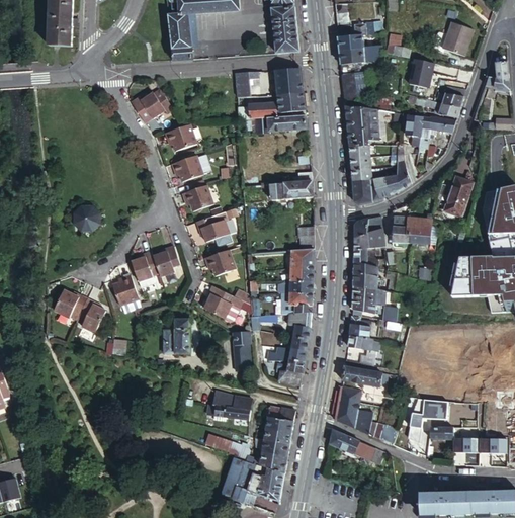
[(72,0),(50,0),(49,45),(71,46),(72,0)]
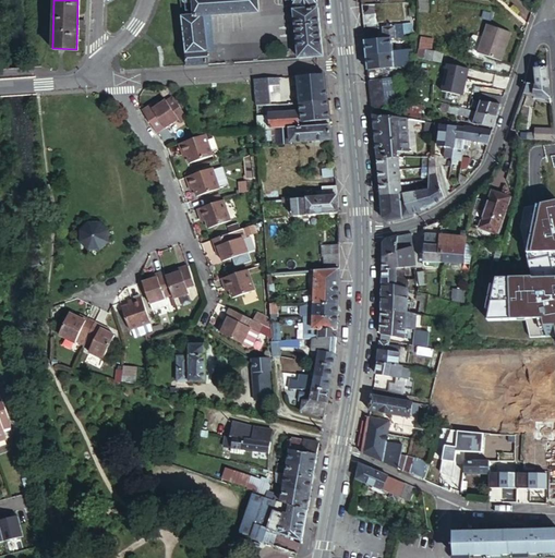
[(202,14),(212,13),(258,10),(257,0),(192,0),(193,14),(202,14)]
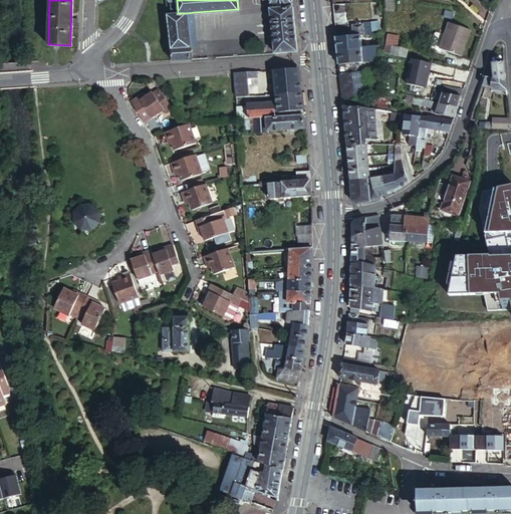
[(240,0),(241,8),(263,7),(262,0),(240,0)]
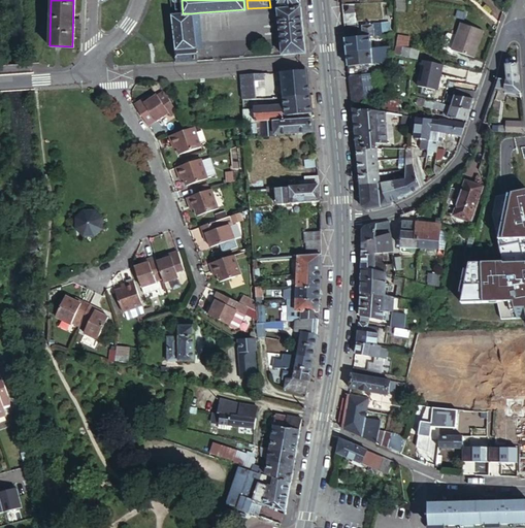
[(357,33),(355,2),(353,2),(345,3),(340,3),(343,34),(357,33)]
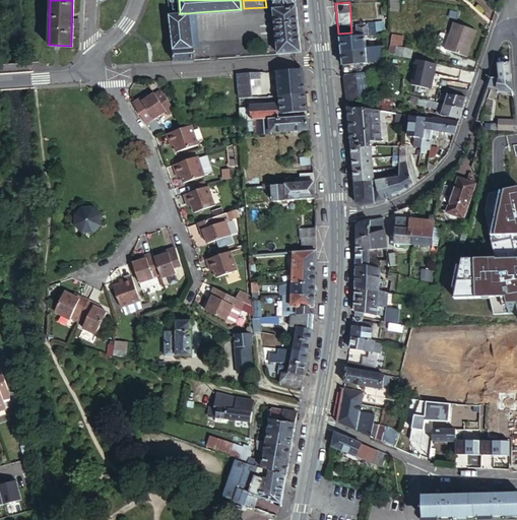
[(277,53),(300,51),(295,4),(272,6),(273,17),(277,53)]
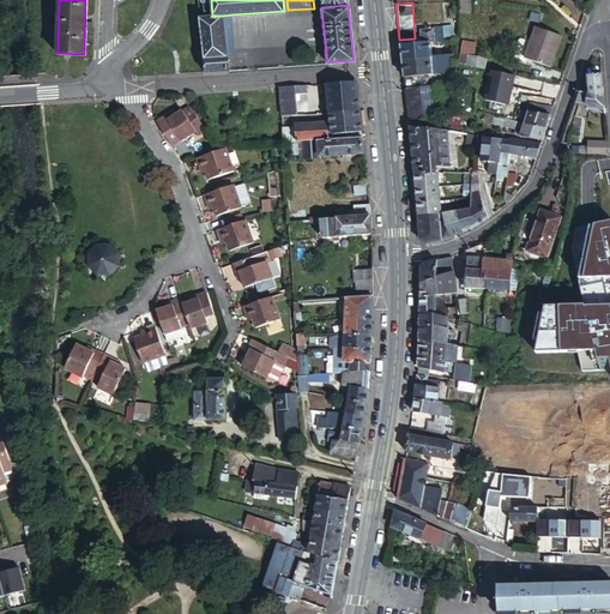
[(222,16),(227,55),(235,55),(233,14),(222,16)]
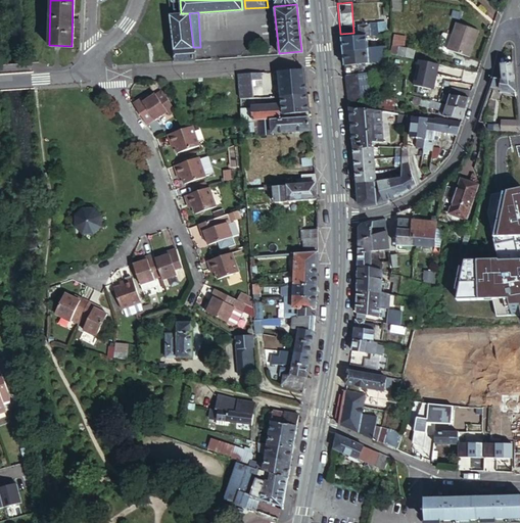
[(169,14),(174,60),(194,58),(193,47),(189,13),(181,13),(169,14)]
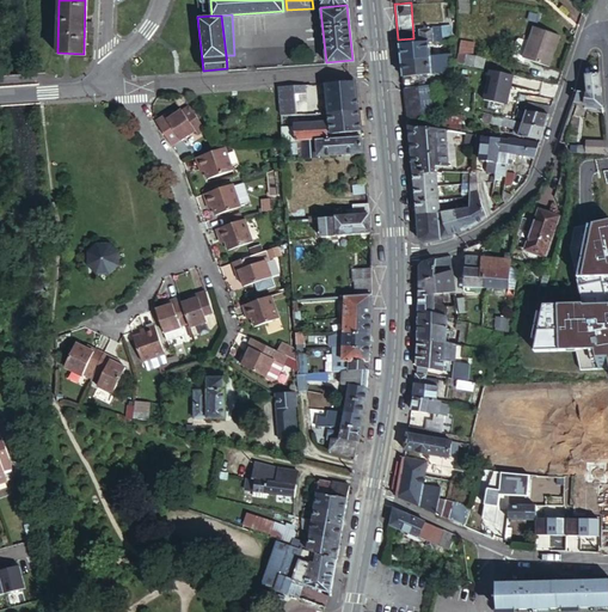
[(437,40),(442,38),(442,35),(450,35),(450,23),(431,24),(431,28),(433,40),(437,40)]
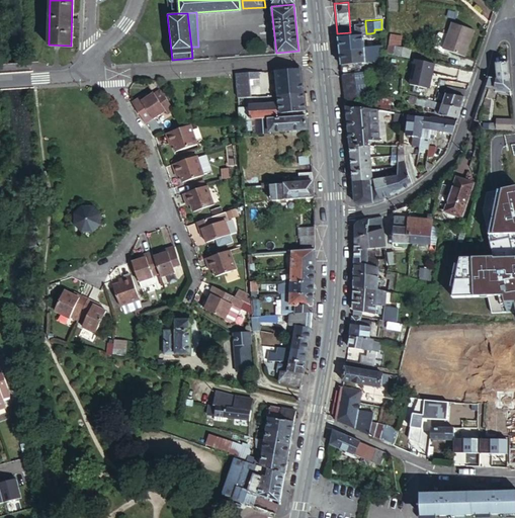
[(445,21),(440,51),(461,54),(467,26),(445,21)]
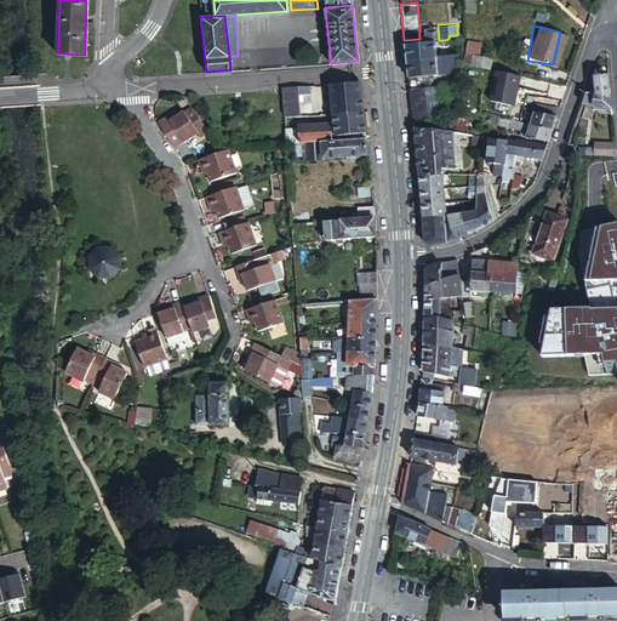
[(423,30),(424,41),(434,41),(439,40),(438,28),(423,30)]
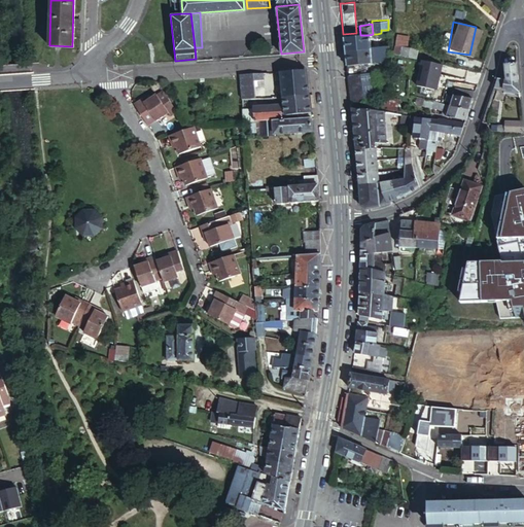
[(386,43),(385,33),(381,33),(377,34),(377,43),(386,43)]
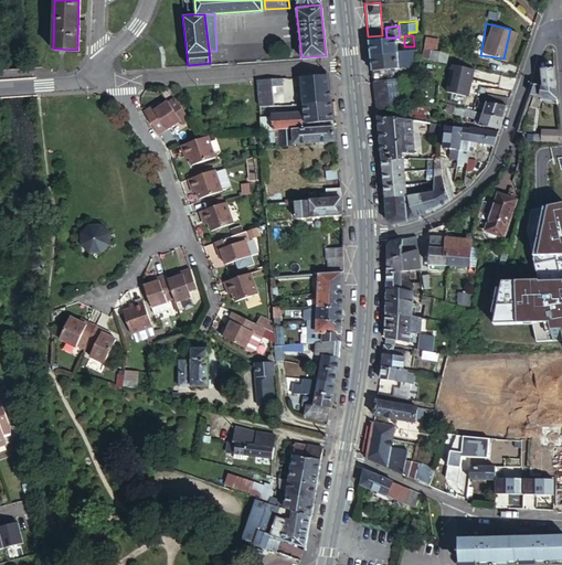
[(400,36),(395,38),(396,48),(404,46),(404,36),(400,36)]
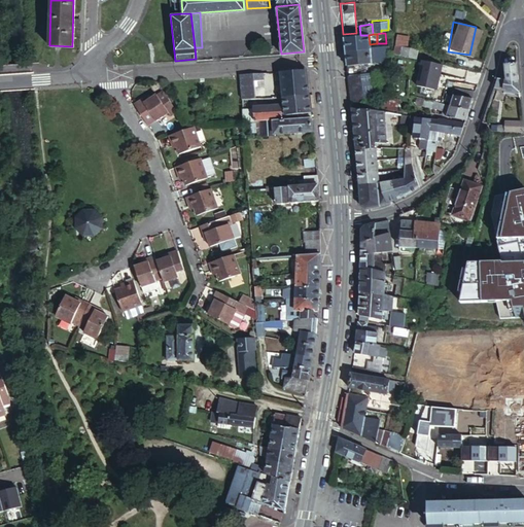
[(346,66),(358,64),(371,63),(370,44),(369,35),(360,35),(343,37),(346,66)]
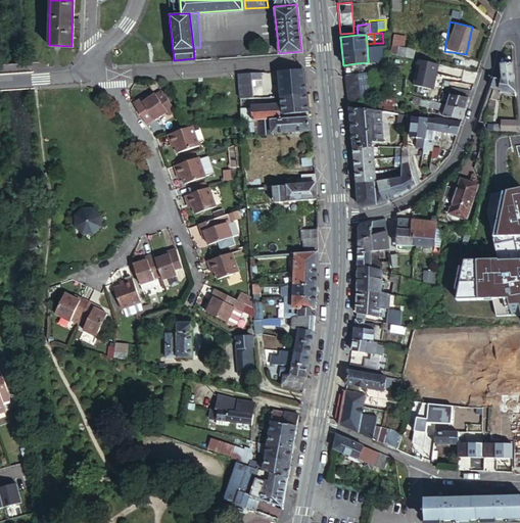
[(385,60),(383,43),(374,43),(367,44),(368,62),(380,60),(385,60)]
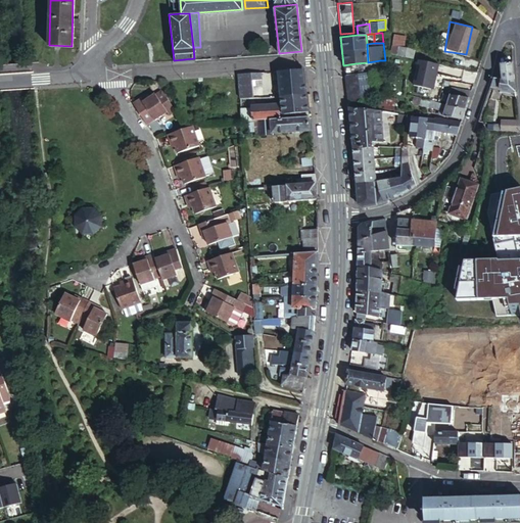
[(396,55),(412,59),(413,50),(398,47),(396,55)]
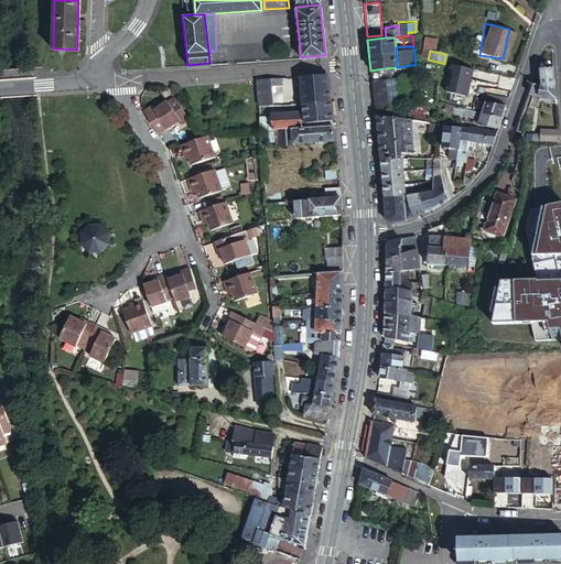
[(473,68),(451,65),(445,90),(464,94),(467,91),(473,68)]
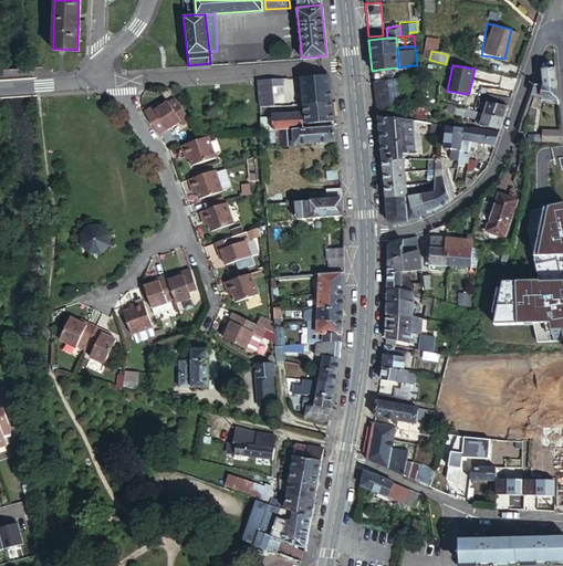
[(372,71),(372,77),(385,76),(385,69),(372,71)]
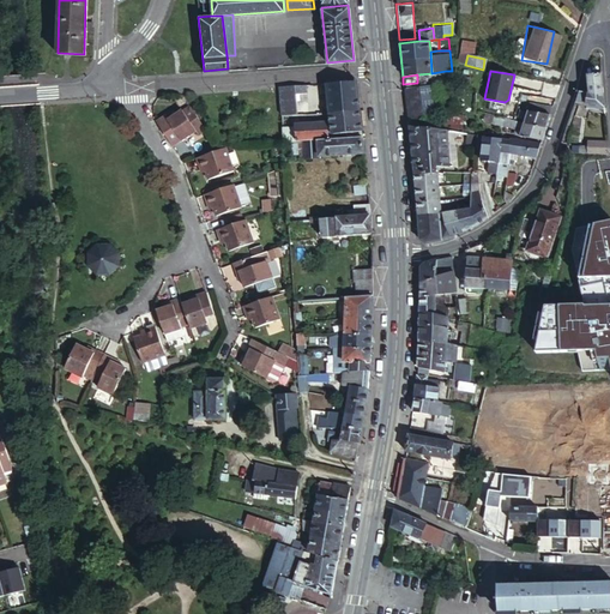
[(457,79),(457,84),(469,86),(469,84),(470,79),(457,76),(457,79)]
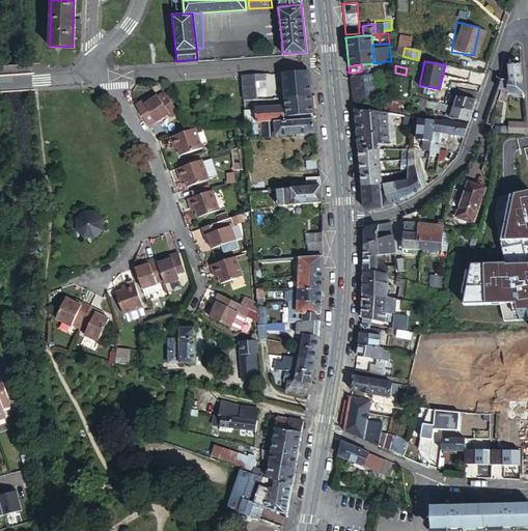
[(509,80),(521,79),(520,65),(508,65),(509,80)]
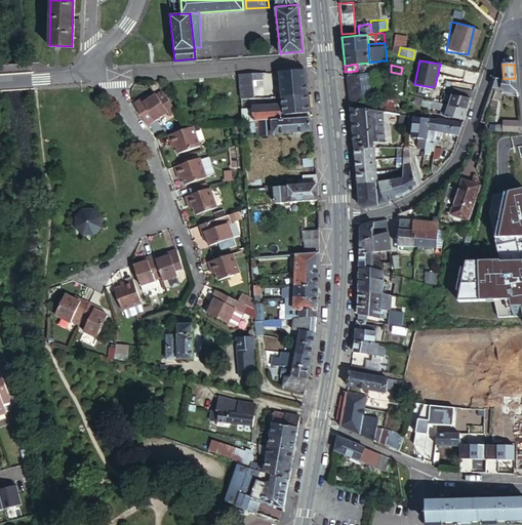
[(281,93),(307,92),(304,69),(279,71),(279,74),(279,76),(281,89),(281,93)]
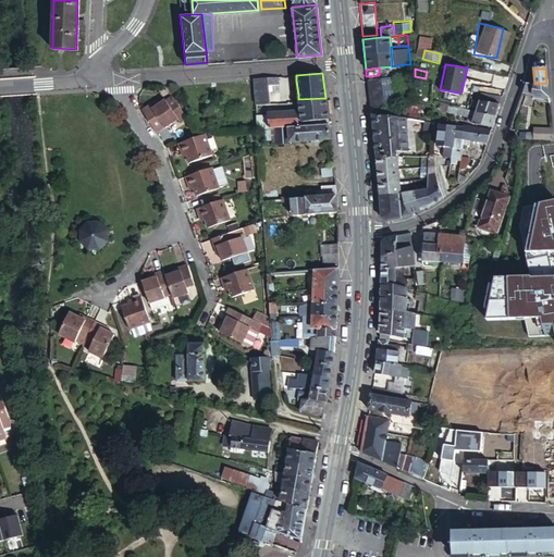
[(366,78),(369,110),(395,104),(391,76),(366,78)]
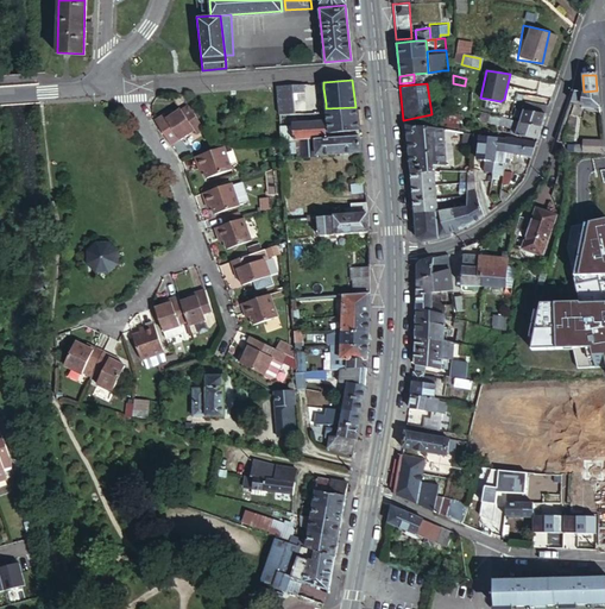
[(302,89),(301,85),(276,86),(277,111),(282,111),(292,111),(291,90),(302,89)]
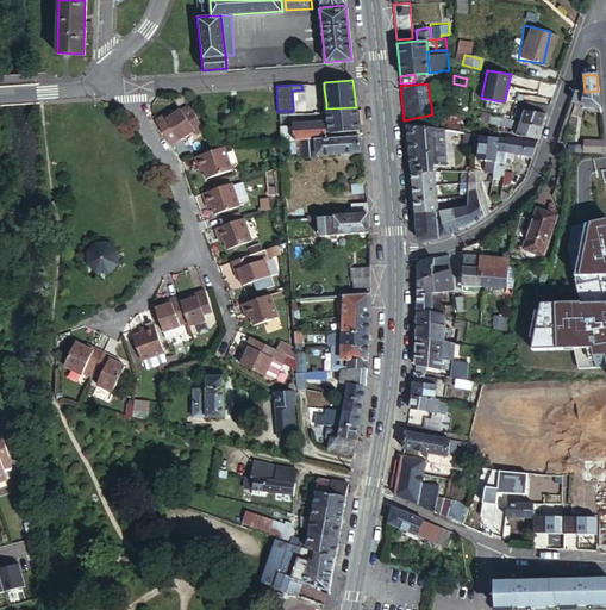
[(437,86),(438,107),(450,106),(449,85),(437,86)]
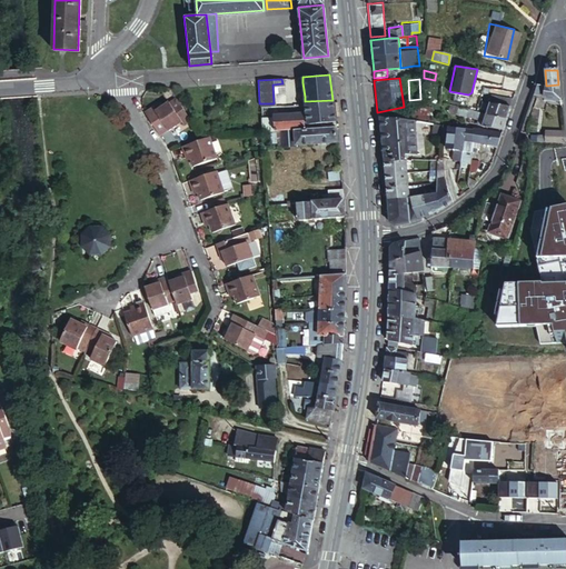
[(544,86),(546,86),(540,83),(535,98),(545,97),(544,86)]
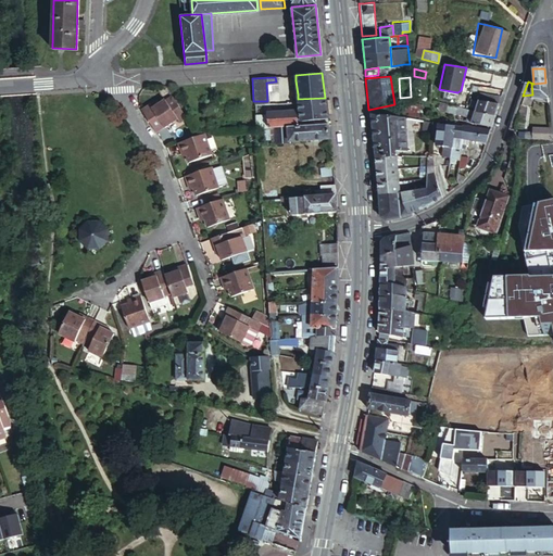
[(532,96),(548,96),(545,83),(533,84),(531,84),(532,95),(532,96)]
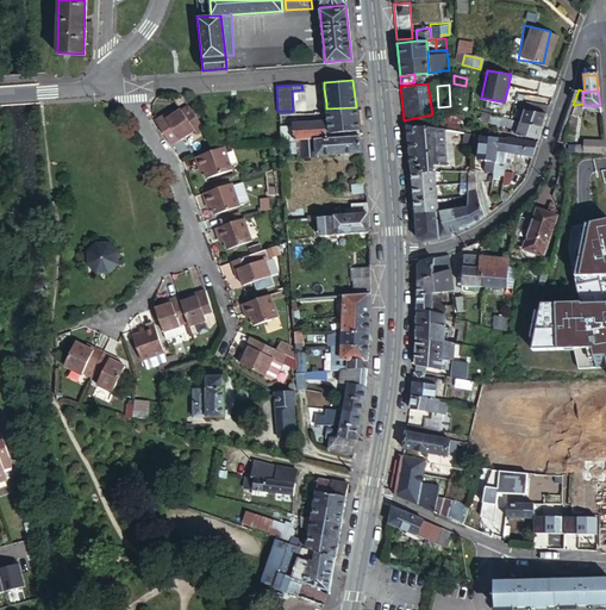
[(161,111),(151,117),(169,143),(179,137),(179,138),(193,130),(195,134),(204,128),(186,101),(179,106),(177,105),(163,114),(161,111)]
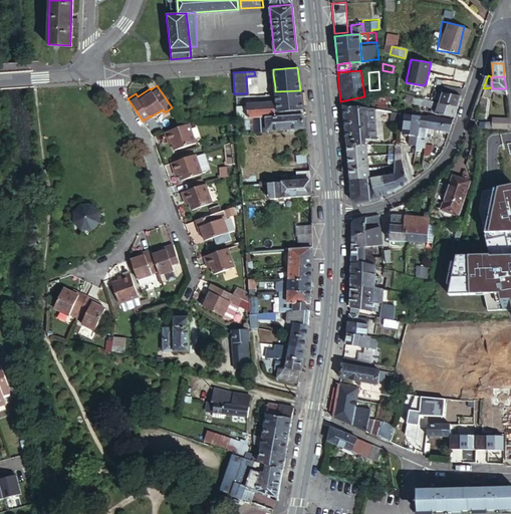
[(437,100),(457,104),(459,97),(460,94),(461,88),(442,85),(441,90),(439,90),(437,100)]
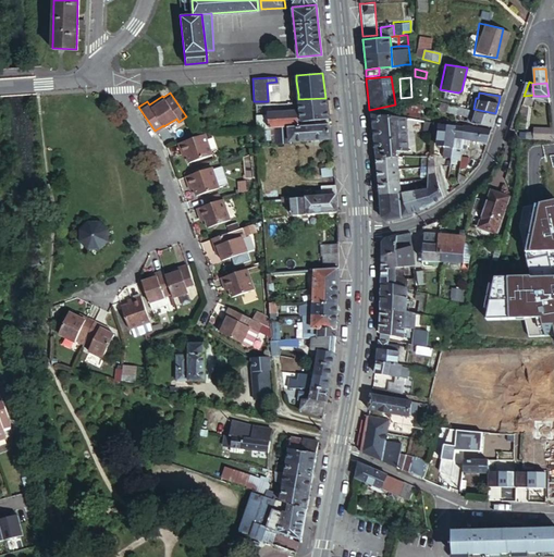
[(314,124),(328,123),(325,98),(298,99),(300,120),(314,120),(314,124)]
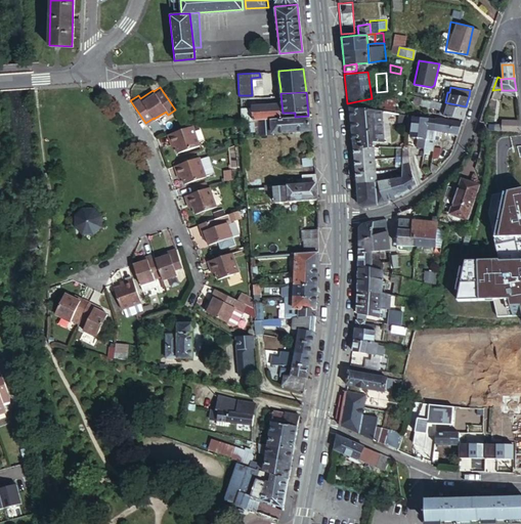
[(385,96),(383,110),(389,111),(393,111),(395,97),(385,96)]
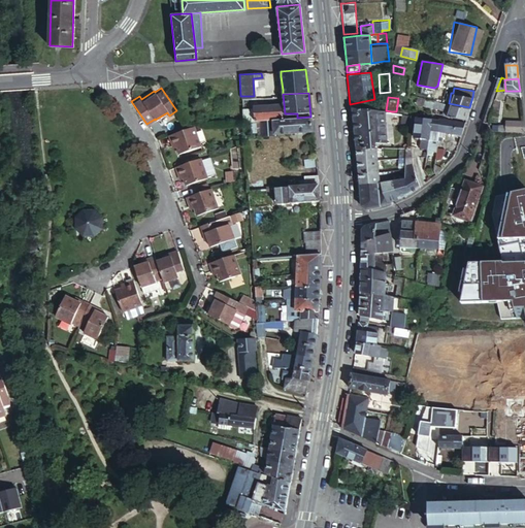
[(440,113),(445,114),(447,109),(438,108),(440,101),(432,99),(430,108),(440,110),(440,113)]
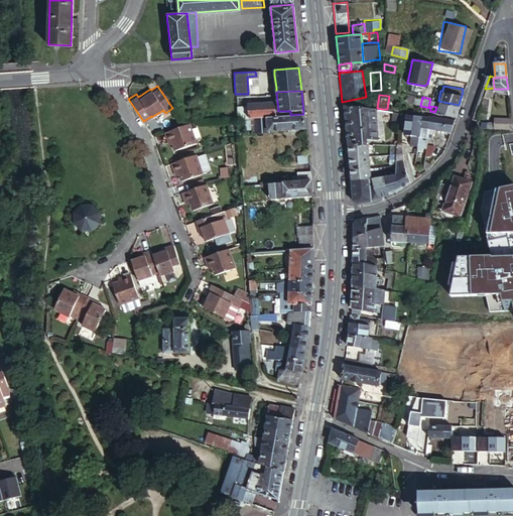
[(434,112),(454,115),(456,115),(459,105),(438,101),(430,99),(428,106),(436,107),(434,112)]
